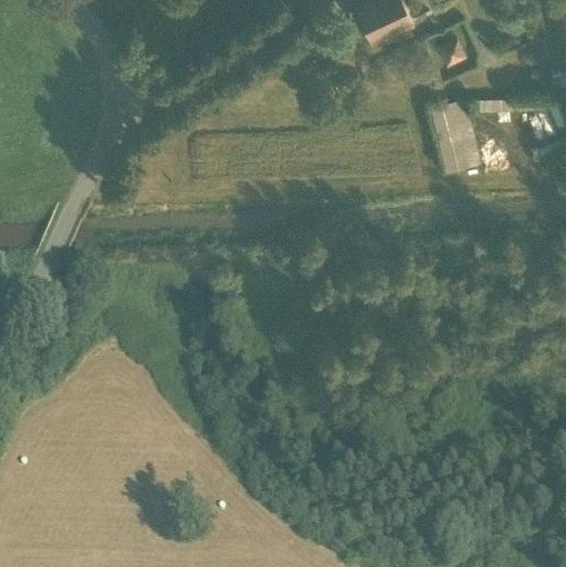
[(375,46),(416,27),(404,0),(373,0),(357,8),(375,46)]
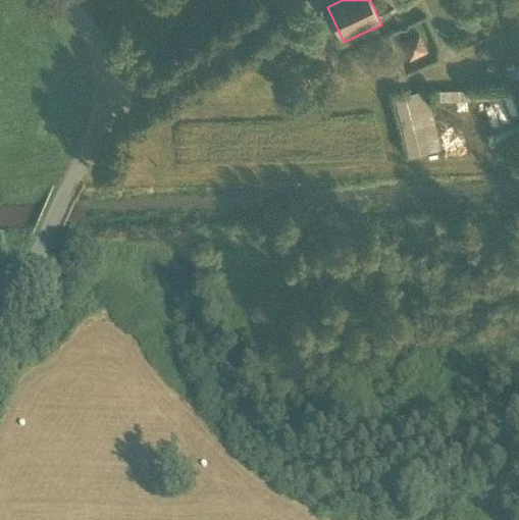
[(429,52),(420,34),(402,43),(410,61),(429,52)]
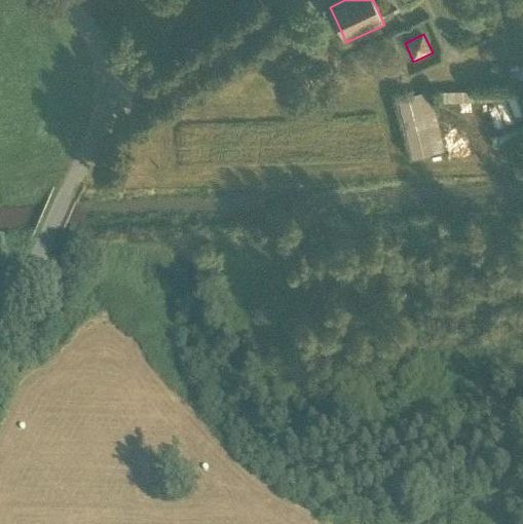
[(522,71),(510,72),(510,85),(511,85),(522,84),(522,71)]
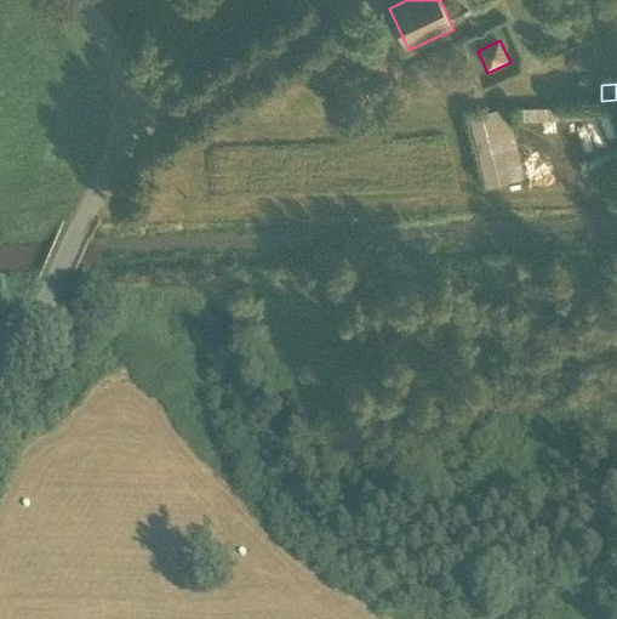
[(516,123),(595,121),(595,108),(516,111),(516,123)]
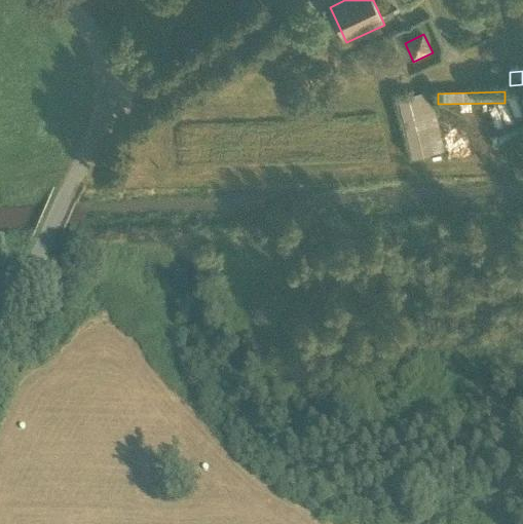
[(403,119),(438,121),(431,92),(399,101),(403,119)]
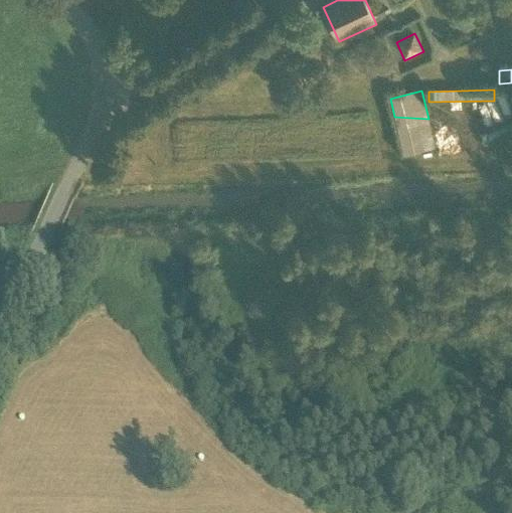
[(394,117),(405,159),(436,151),(429,119),(394,117)]
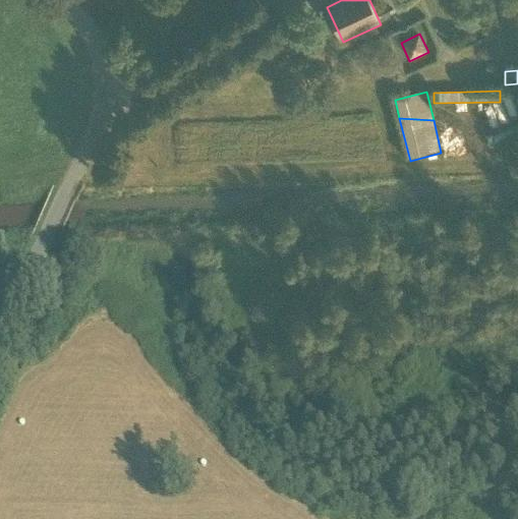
[(517,128),(494,138),(499,152),(517,143),(517,128)]
